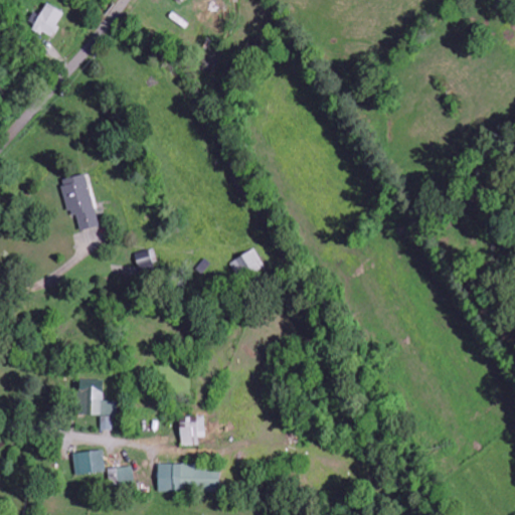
[(53,38),(66,13),(48,3),(42,16),(35,12),(31,20),(38,23),(35,28),(53,38)]
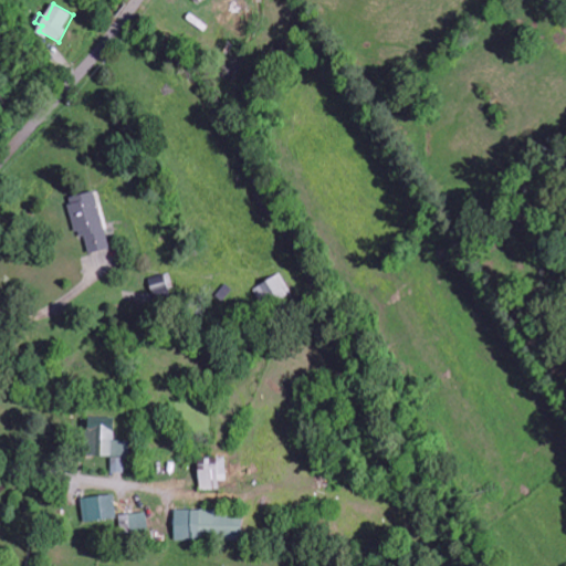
[(84,253),(109,248),(96,191),(71,197),(84,253)]
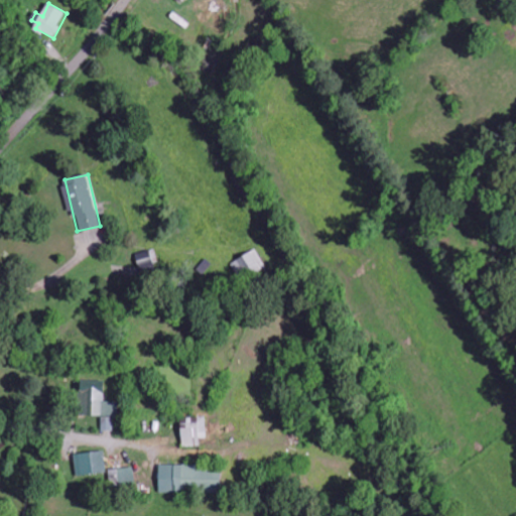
[(140,269),(159,263),(155,249),(136,254),(140,269)]
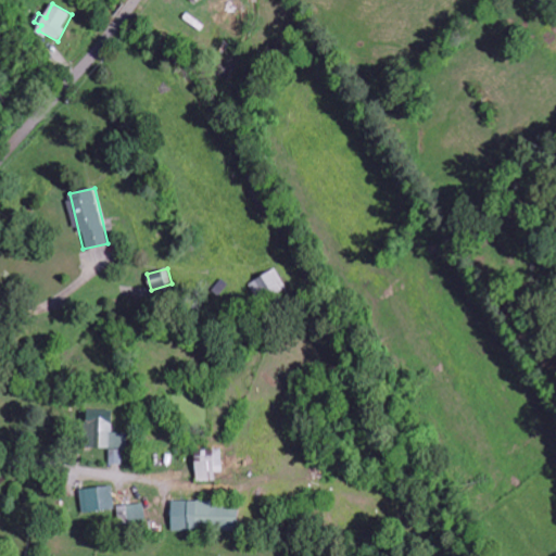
[(267,290),(269,289),(270,292),(285,285),(276,268),(253,281),(257,289),(264,286),(267,290)]
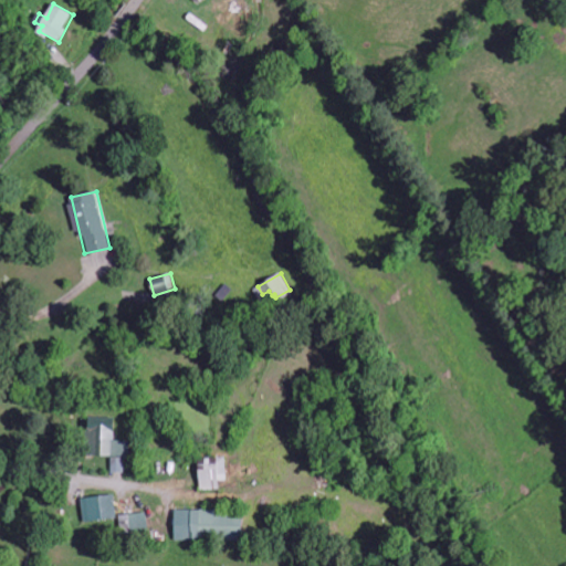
[(111,456),(111,472),(125,472),(125,456),(129,456),(129,440),(114,440),(114,417),(86,417),(86,456),(111,456)]
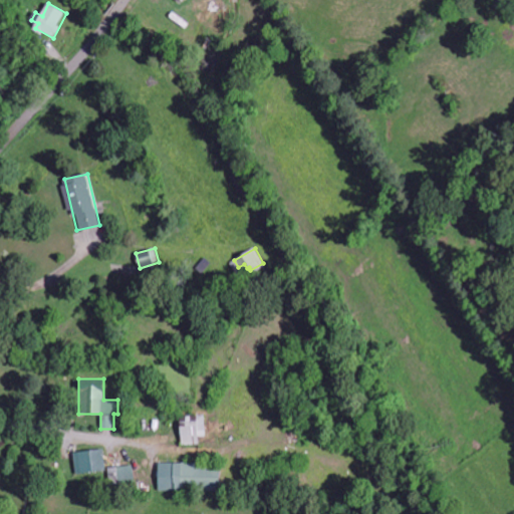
[(182,446),(199,445),(199,437),(206,436),(205,417),(180,418),(182,446)]
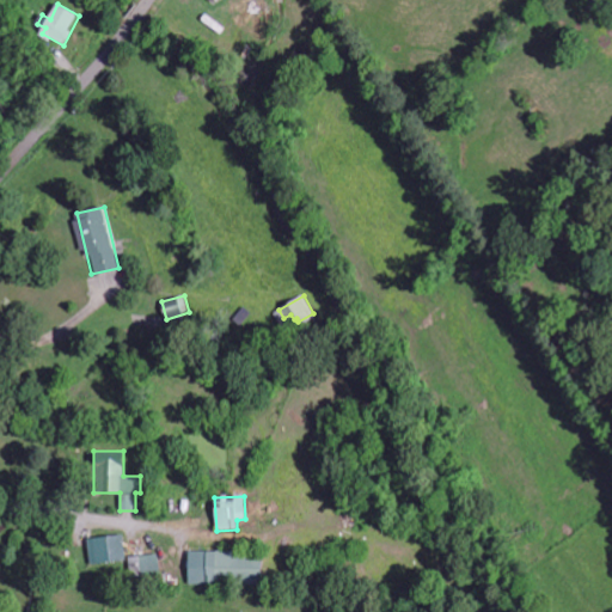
[(116,557),(116,556),(124,555),(122,534),(90,539),(92,557),(99,556),(101,560),(116,557)]
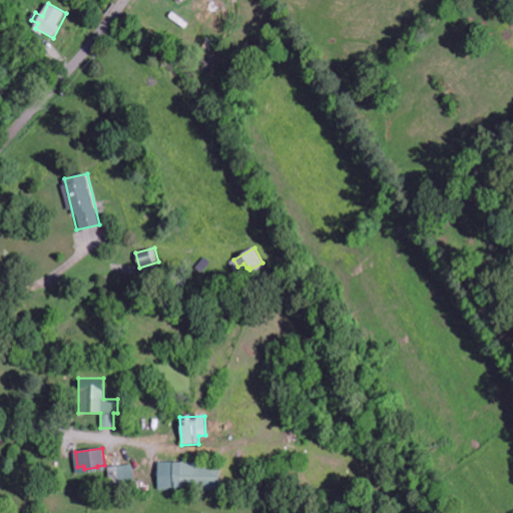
[(219,462),(158,463),(158,489),(219,488),(219,462)]
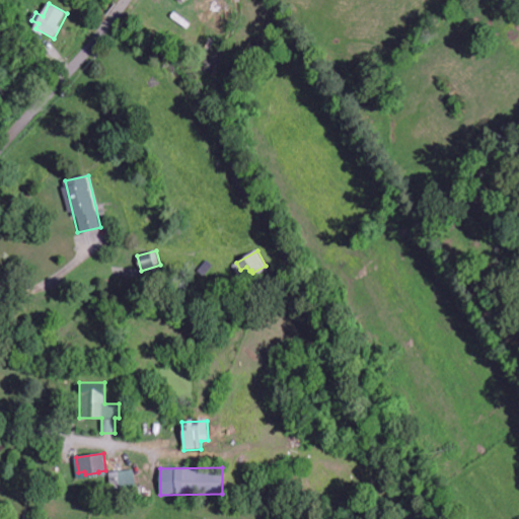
[(110,471),(112,491),(137,490),(136,470),(110,471)]
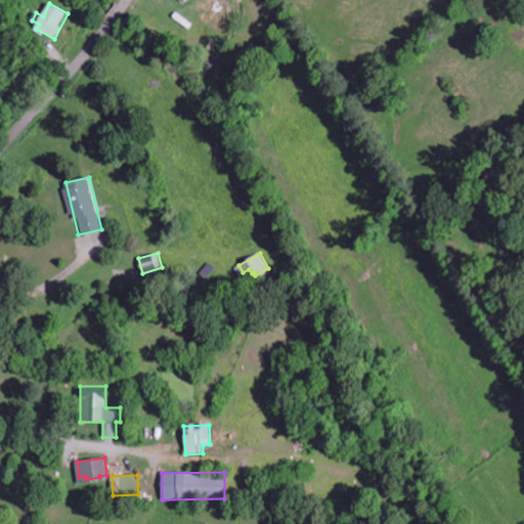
All buildings are outlined.
